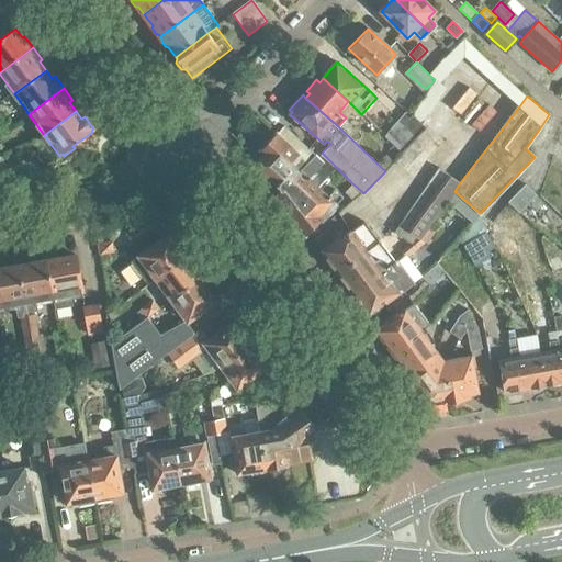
[(407,112),(385,136),(403,152),(426,125),(412,115),(407,112)]
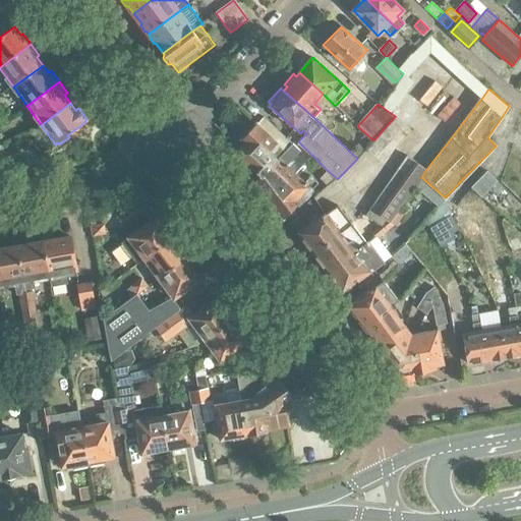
[(257,123),(235,145),(237,147),(237,152),(237,154),(256,172),(267,161),(273,166),(280,159),(274,154),(281,147),(283,150),(290,141),(264,117),(257,123)]
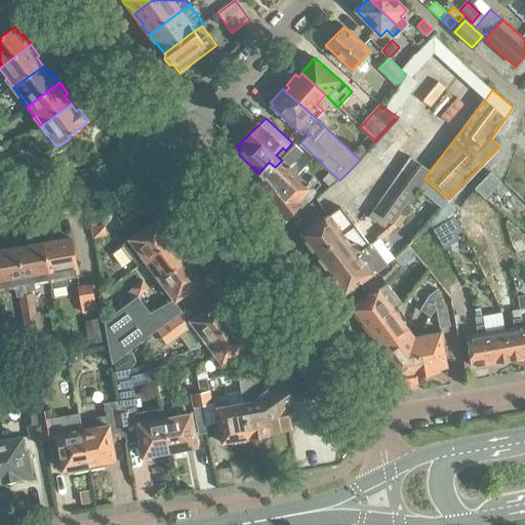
[(258,173),(255,177),(274,202),(298,175),(289,167),(304,152),(295,145),(288,153),(282,160),(275,167),(269,162),(258,173)]
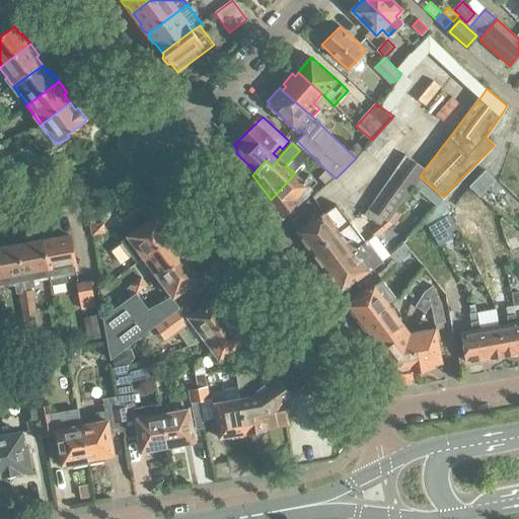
[(325,169),(319,176),(326,183),(334,176),(325,169)]
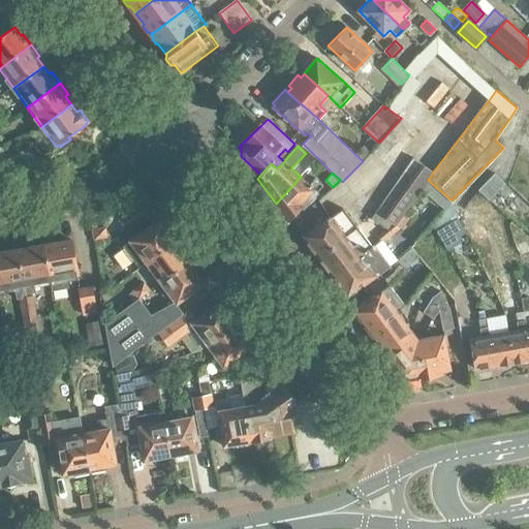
[(301,177),(276,204),(289,221),(317,193),(323,186),(316,179),(310,186),(305,181),(301,177)]
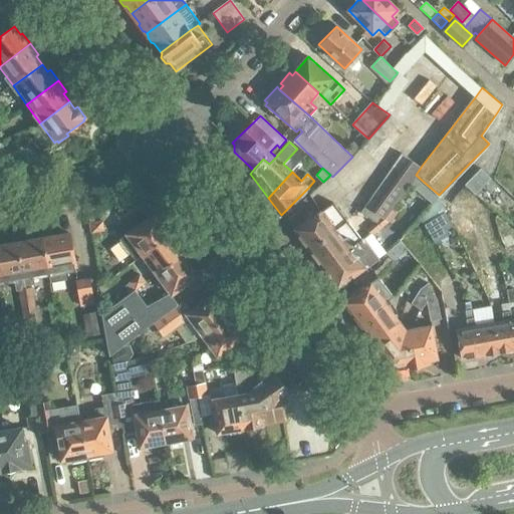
[(416,175),(410,184),(431,203),(439,195),(425,183),(416,175)]
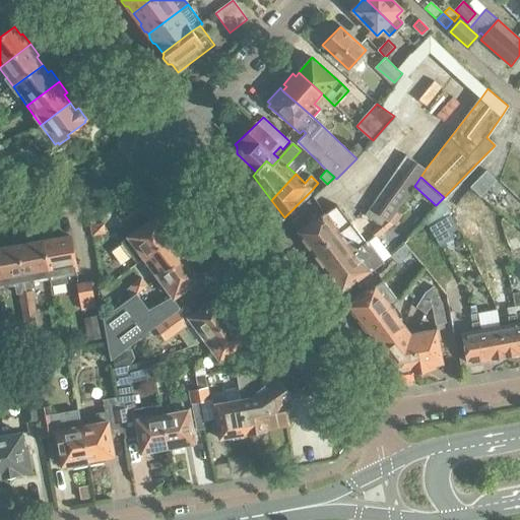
[(370,207),(366,213),(380,223),(386,219),(389,221),(393,217),(376,206),(373,203),(370,207)]
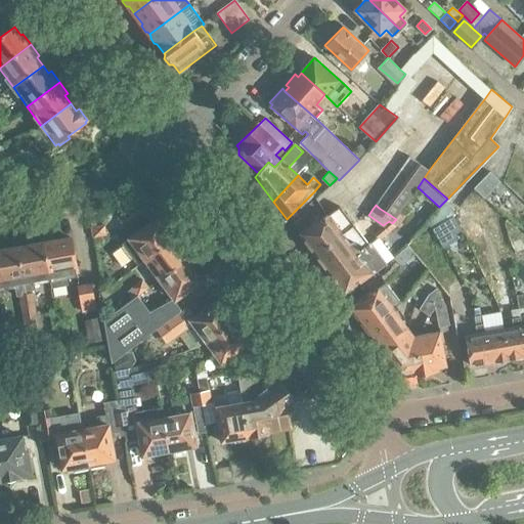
[(326,215),(301,233),(308,244),(308,247),(311,252),(315,253),(317,255),(355,226),(341,207),(328,216),(326,215)]
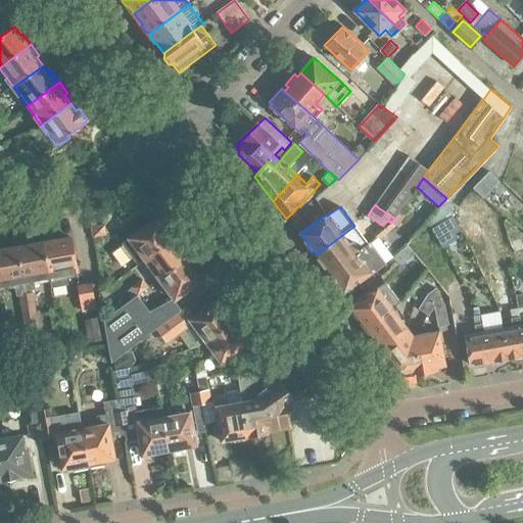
[(125,208),(116,215),(126,228),(134,222),(125,208)]
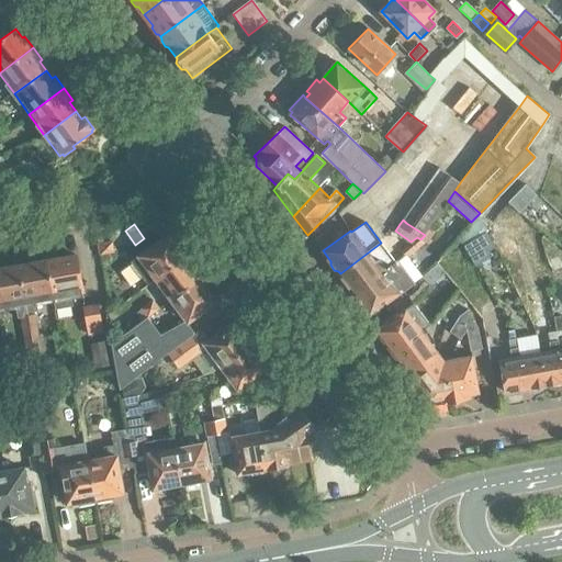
[(411,242),(409,243),(415,250),(427,240),(437,227),(433,224),(429,229),(425,235),(420,239),(417,237),(411,242)]
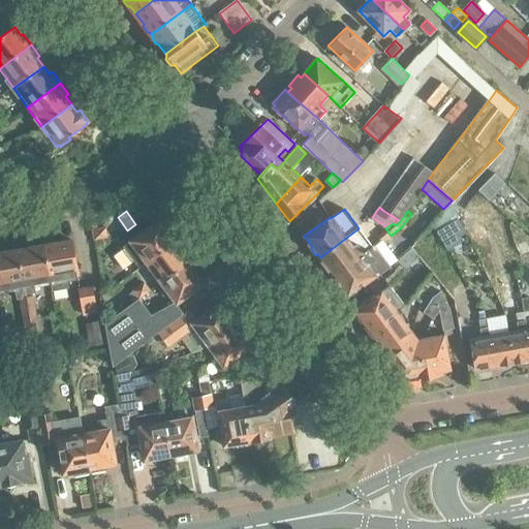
[(125,248),(114,256),(124,270),(134,261),(139,268),(142,266),(147,262),(176,241),(174,239),(175,235),(172,230),(167,229),(162,223),(156,228),(154,225),(125,248)]
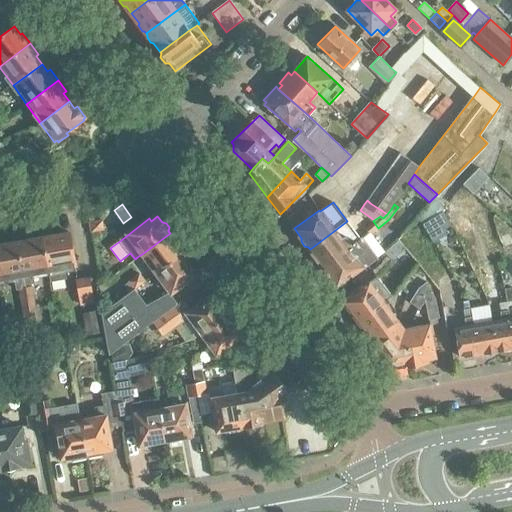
[(436,218),(423,226),(431,238),(444,230),(436,218)]
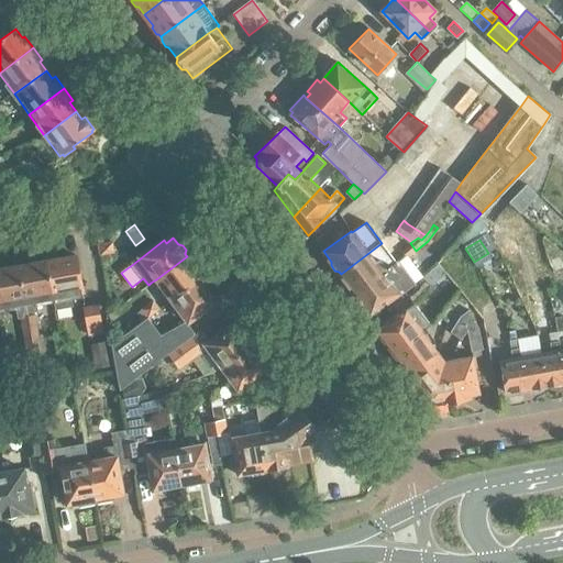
[(112,242),(99,245),(100,255),(114,253),(112,242)]
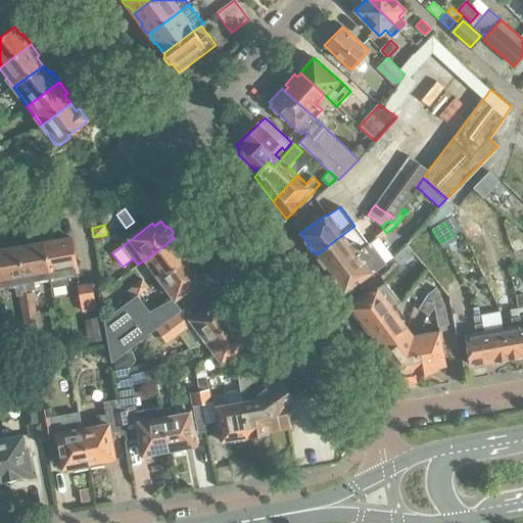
[(354,226),(317,254),(318,256),(318,260),(321,266),(325,266),(328,271),(338,264),(340,268),(349,260),(348,259),(368,244),(354,226)]
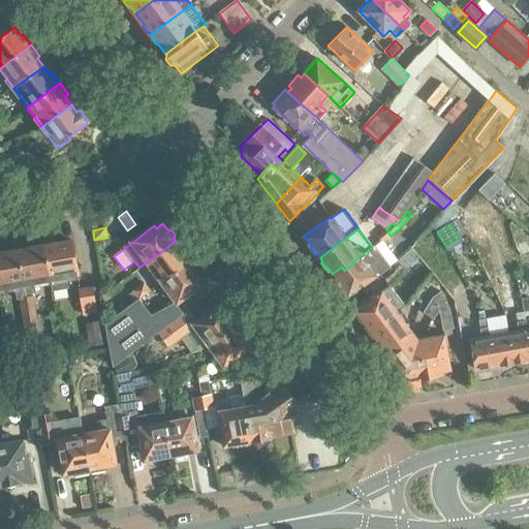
[(385,228),(378,236),(384,242),(391,236),(385,228)]
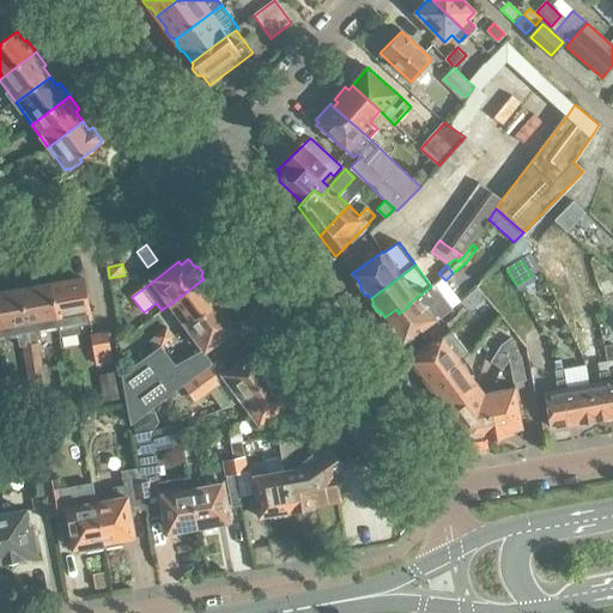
[(83,279),(52,284),(59,325),(61,338),(79,333),(77,322),(90,320),(83,279)]
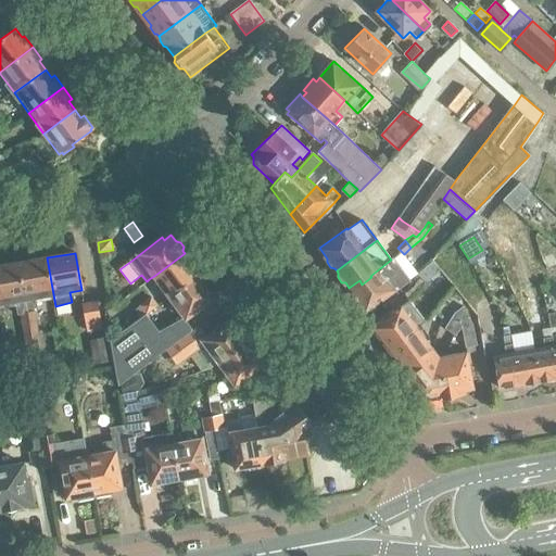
[(185,253),(154,276),(169,295),(199,273),(193,265),(193,261),(190,256),(187,255),(185,253)]
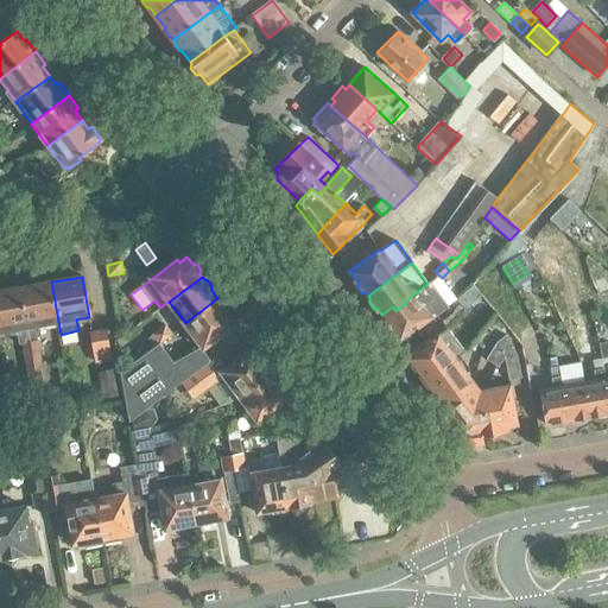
[(51,282),(20,287),(29,339),(42,336),(39,325),(58,322),(51,282)]
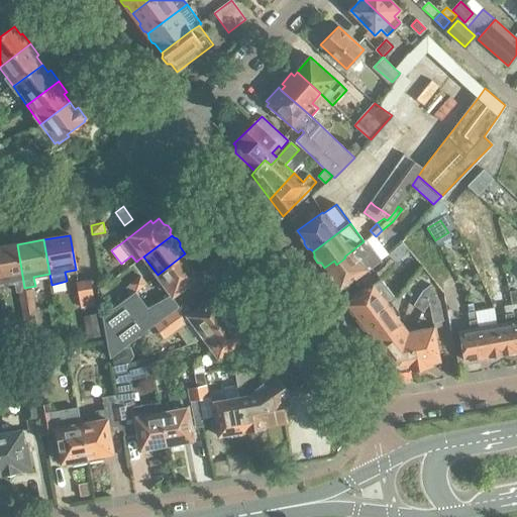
[(334,261),(324,268),(330,275),(327,278),(337,291),(366,270),(379,260),(371,250),(364,241),(344,256),(345,257),(336,265),(334,261)]
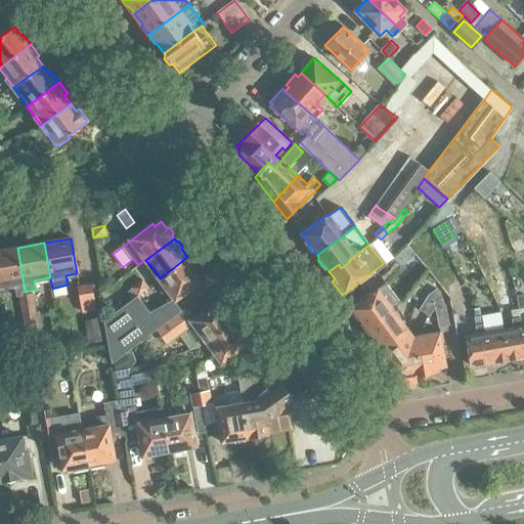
[(408,245),(396,256),(402,264),(416,253),(408,245)]
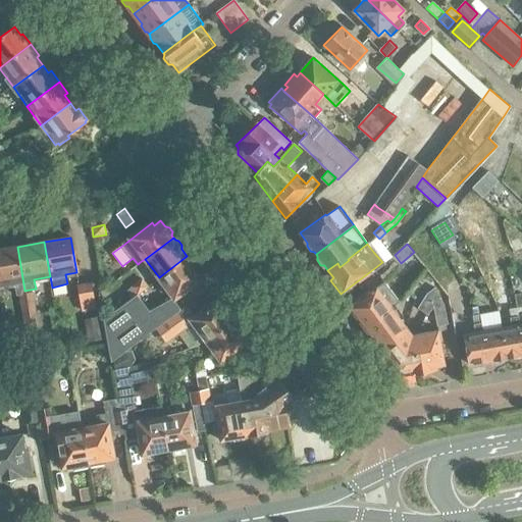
[(17,247),(0,249),(0,285),(14,283),(16,295),(19,295),(25,293),(24,291),(17,247)]
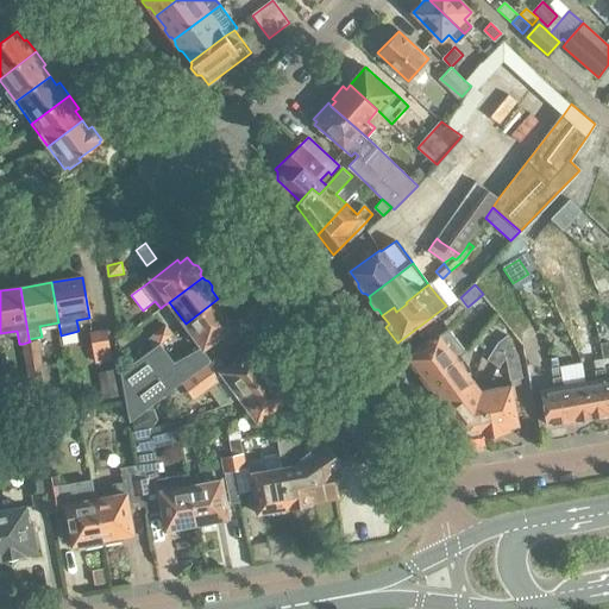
[(218,299),(186,324),(205,349),(230,330),(228,328),(237,322),(228,313),(230,308),(225,303),(221,302),(218,299)]
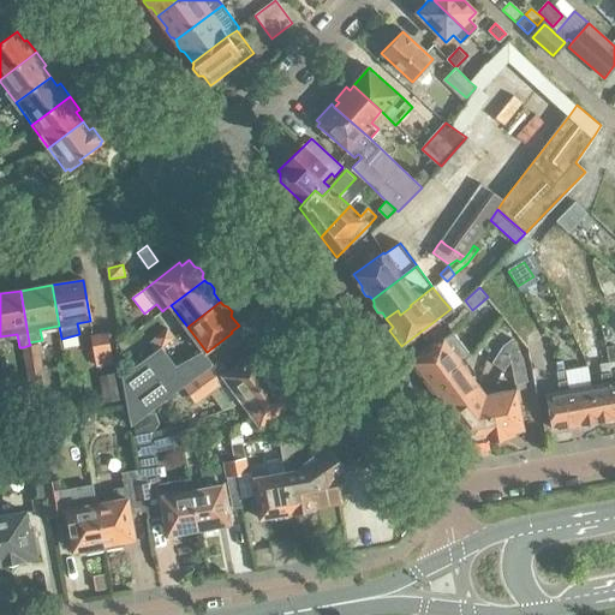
[(155,339),(149,344),(155,351),(161,347),(174,336),(168,329),(155,339)]
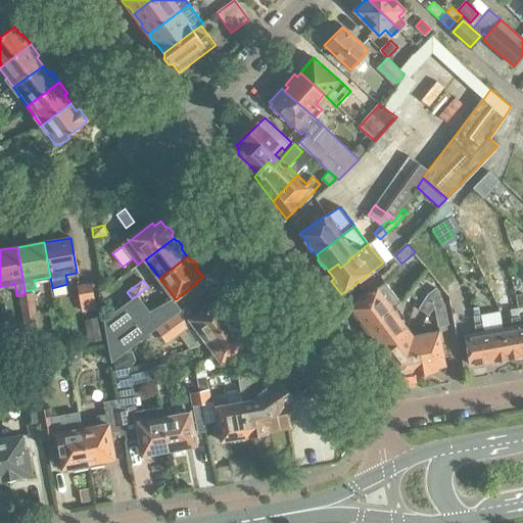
[(91,281),(77,283),(82,311),(96,307),(91,281)]
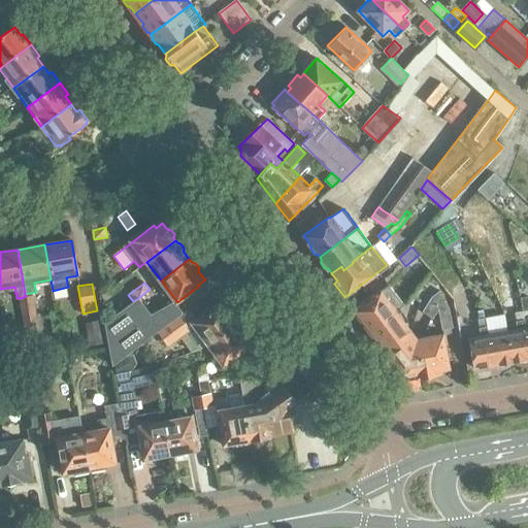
[(385,288),(355,311),(363,321),(360,323),(367,333),(396,310),(400,307),(403,305),(389,286),(385,288)]
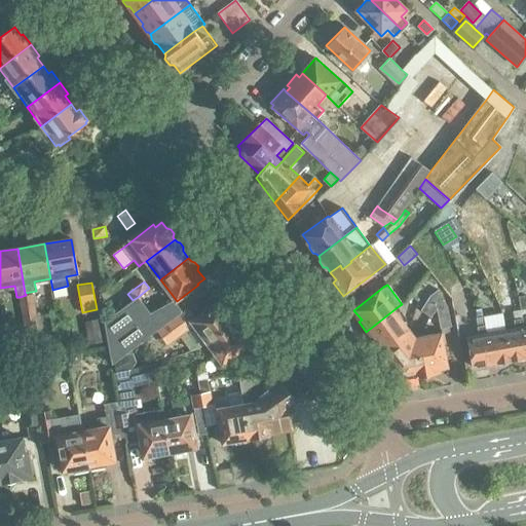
[(429,294),(420,310),(429,317),(437,307),(447,306),(447,305),(438,289),(429,294)]
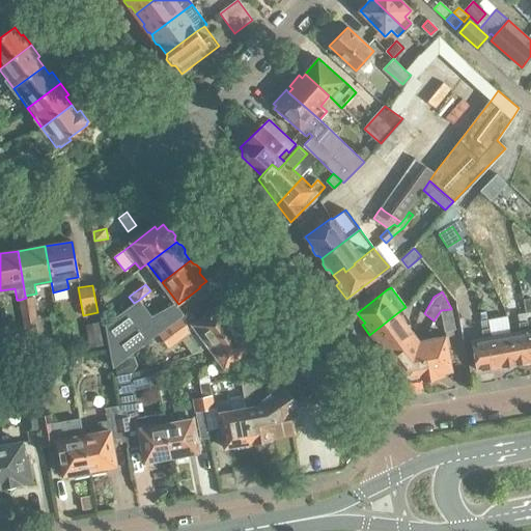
[(26,298),(20,300),(23,318),(36,315),(33,297),(26,298)]
